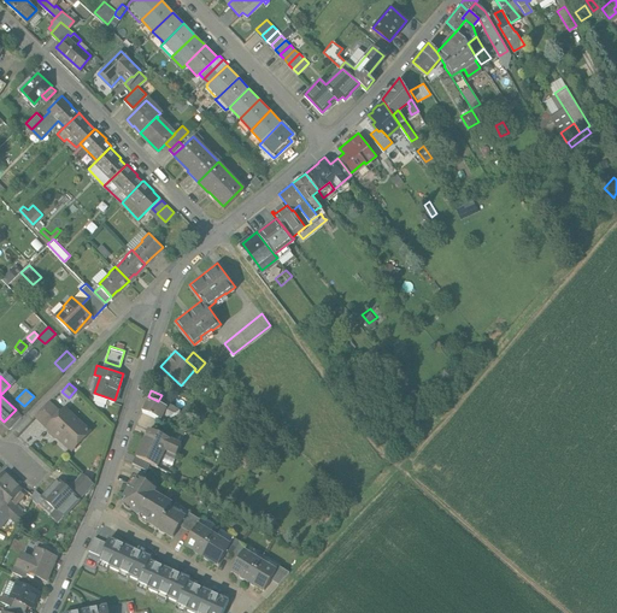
[(158,401),(148,396),(142,408),(160,417),(163,412),(166,405),(165,405),(158,401)]
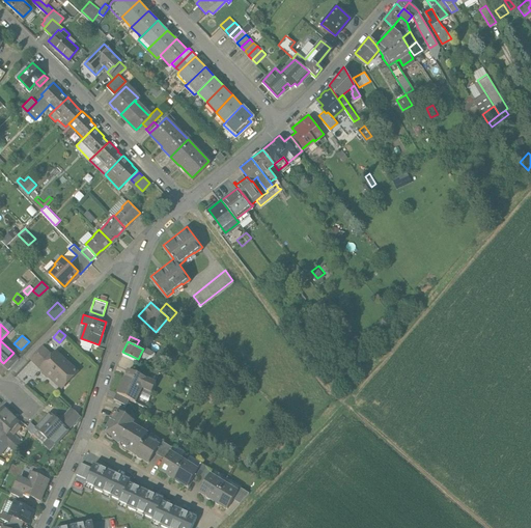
[(148,344),(145,342),(142,349),(143,349),(140,355),(146,358),(155,352),(146,346),(148,344)]
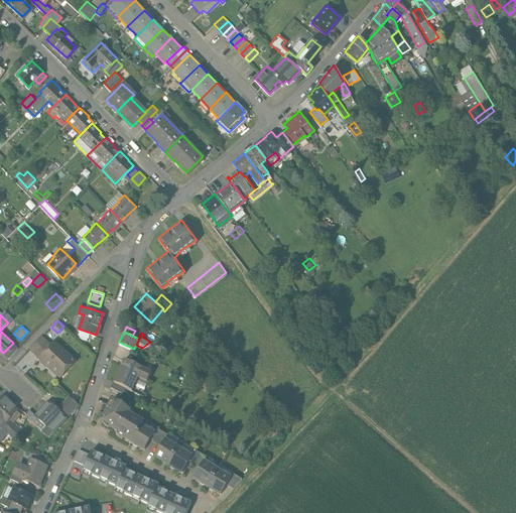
[(51,344),(41,334),(29,346),(39,356),(51,344)]
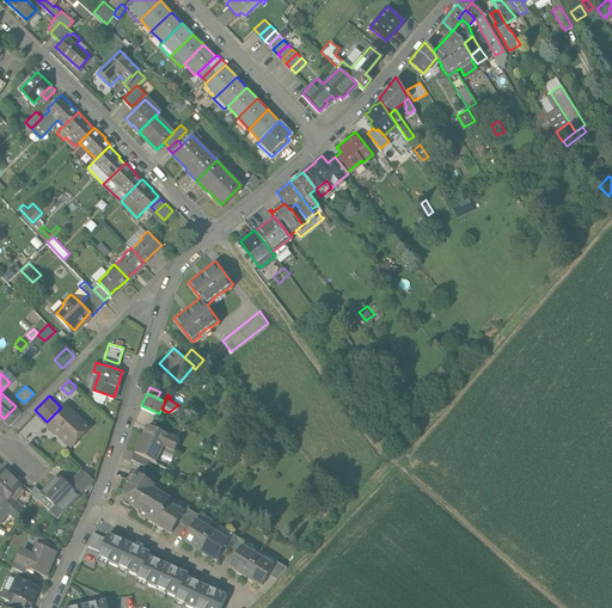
[(89,425),(65,403),(61,407),(47,422),(71,444),(89,425)]
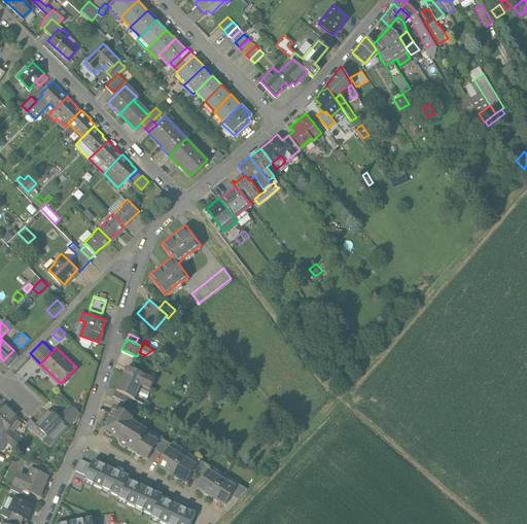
[(13,350),(3,360),(8,364),(18,354),(13,350)]
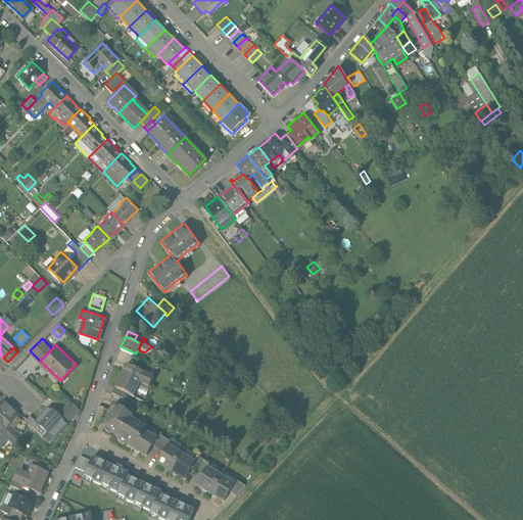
[(153,375),(127,363),(115,385),(127,391),(133,394),(140,380),(149,384),(153,375)]
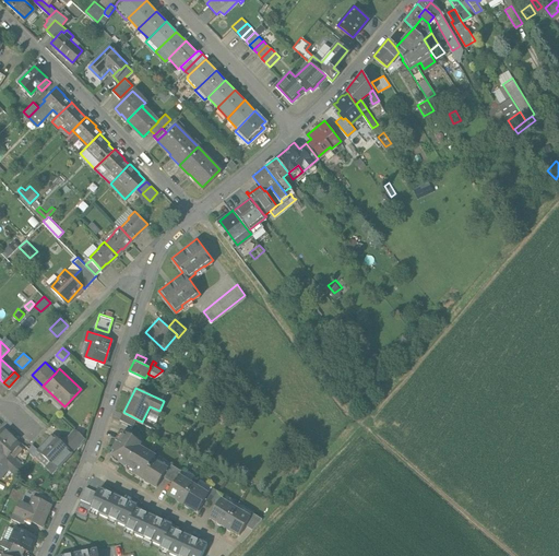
[(123,412),(122,412),(120,417),(133,424),(135,418),(123,412)]
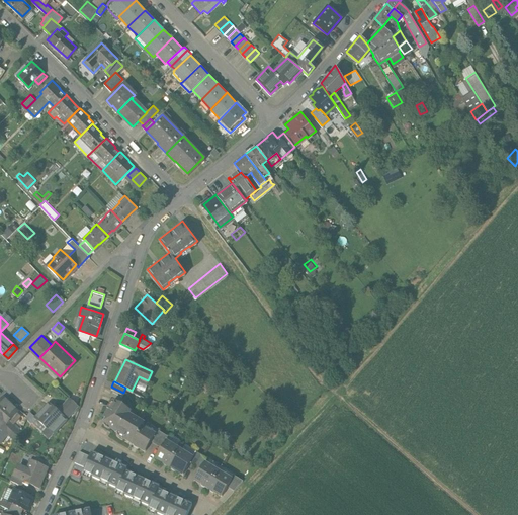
[(69,396),(57,409),(66,418),(78,405),(69,396)]
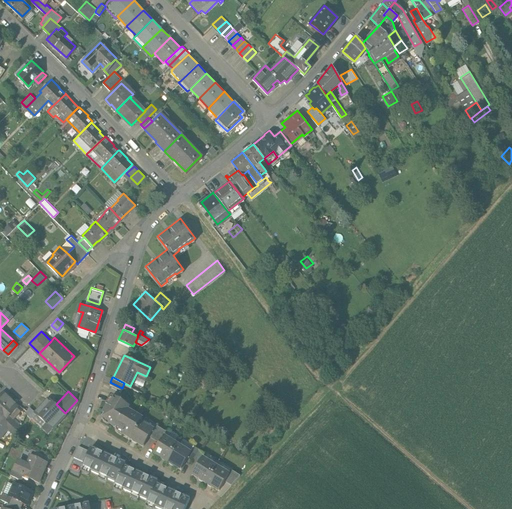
[(3,392),(0,394),(0,409),(1,410),(0,410),(0,422),(1,421),(8,414),(17,405),(3,392)]
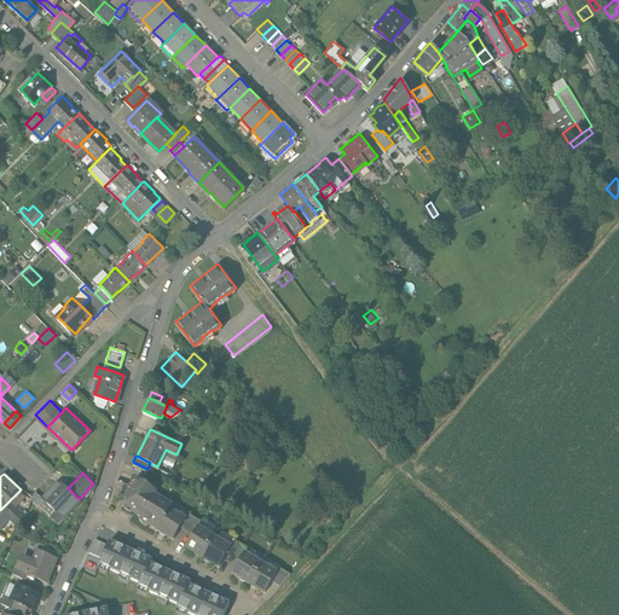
[(155,488),(137,476),(125,497),(126,498),(125,500),(133,505),(132,508),(149,518),(148,521),(157,526),(169,506),(171,503),(152,492),(155,488)]
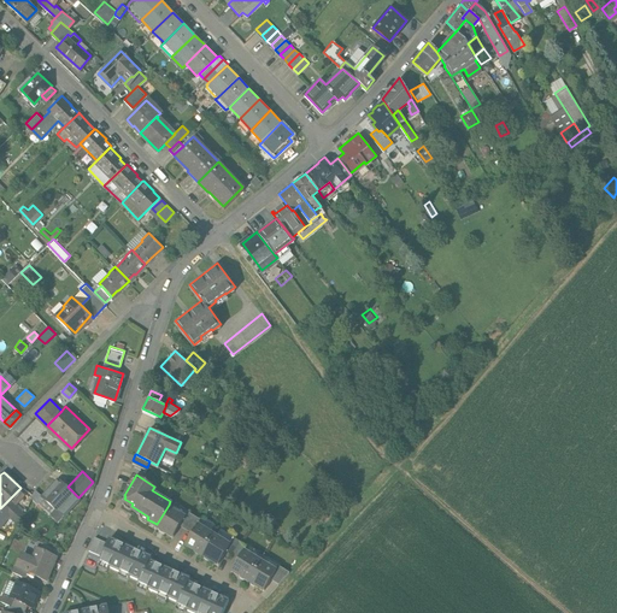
[(68,487),(58,477),(42,494),(41,495),(42,495),(37,500),(37,501),(58,520),(78,497),(68,487)]
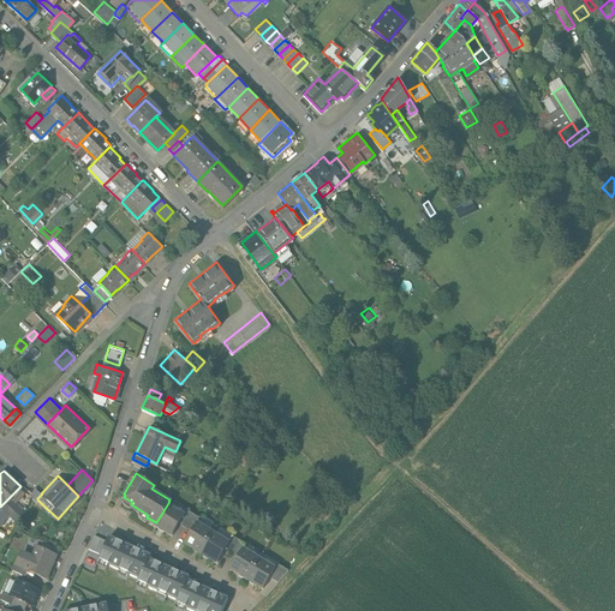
[(42,492),(35,486),(31,495),(37,499),(37,498),(42,493),(41,493),(42,492)]
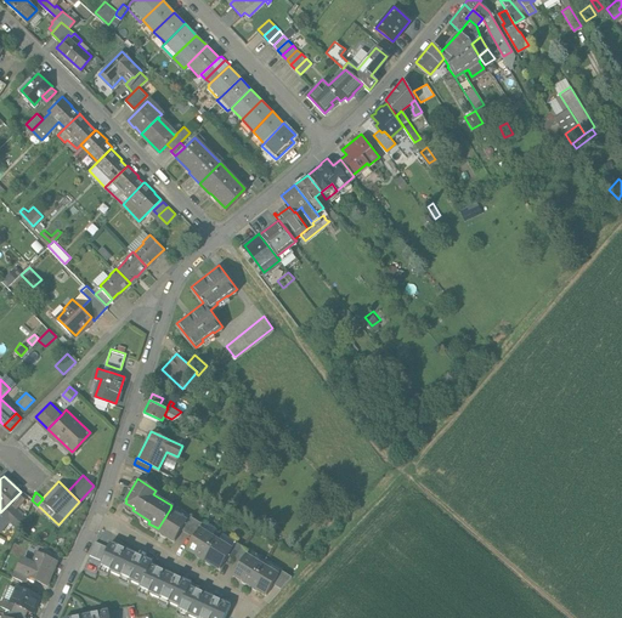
[(10,503),(1,511),(11,521),(20,511),(10,503)]
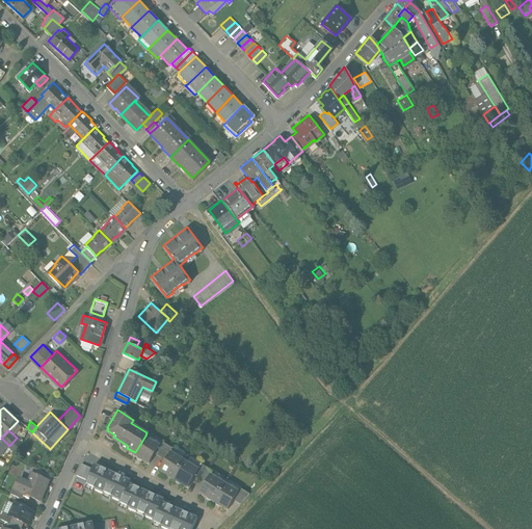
[(145,435),(135,452),(149,461),(155,451),(159,444),(158,444),(145,435)]
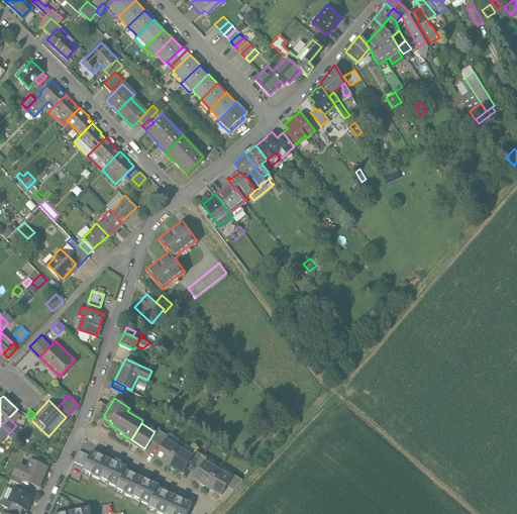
[(163,431),(157,427),(153,431),(154,431),(150,438),(156,442),(163,431)]
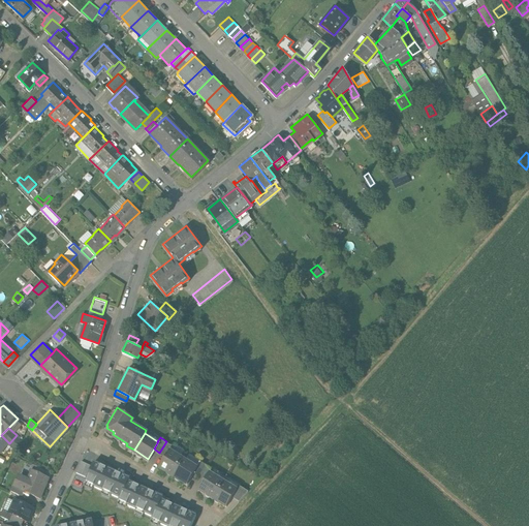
[(172,444),(166,441),(159,453),(164,456),(168,449),(169,449),(172,444)]
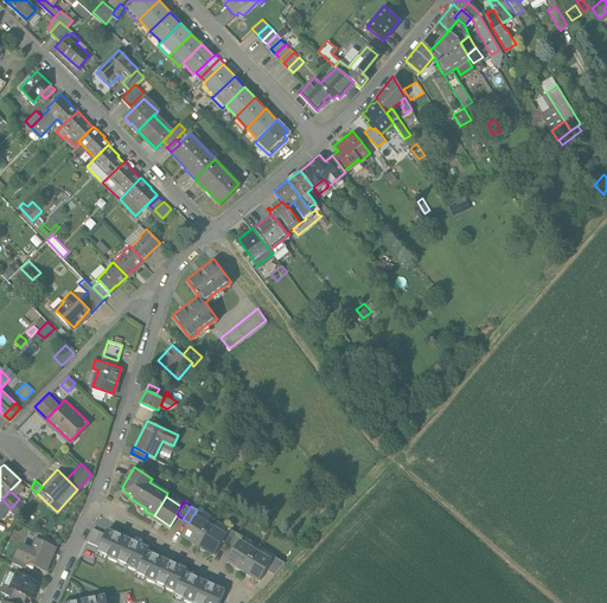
[(195,514),(193,514),(189,523),(181,533),(198,543),(210,524),(195,514)]
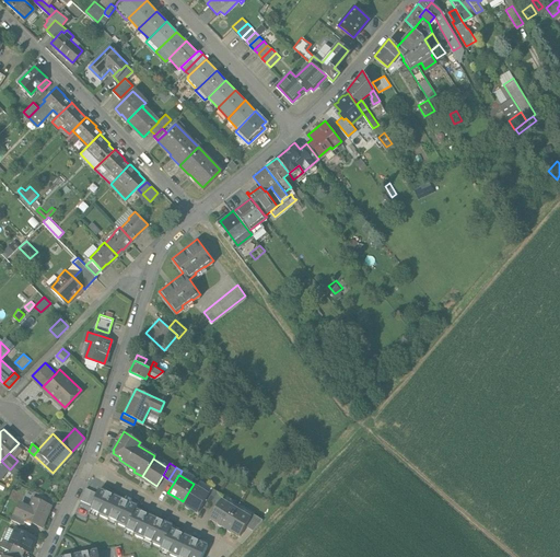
[(207,492),(194,484),(183,501),(197,511),(205,499),(208,492),(207,492)]
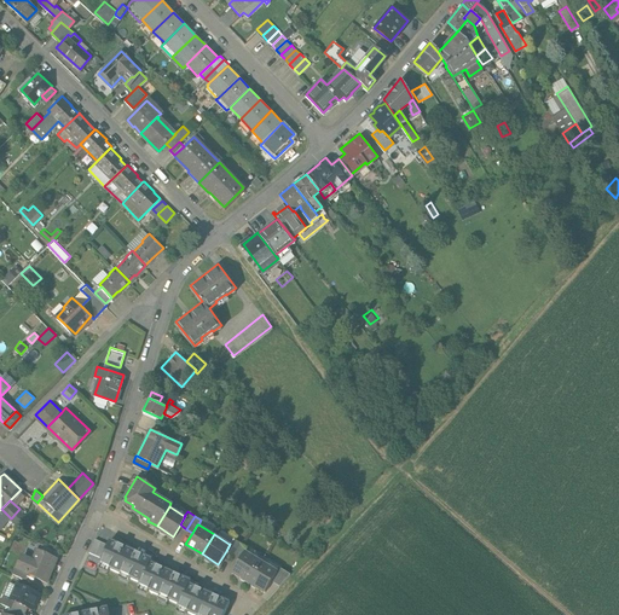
[(108,543),(96,537),(90,550),(102,556),(108,543)]
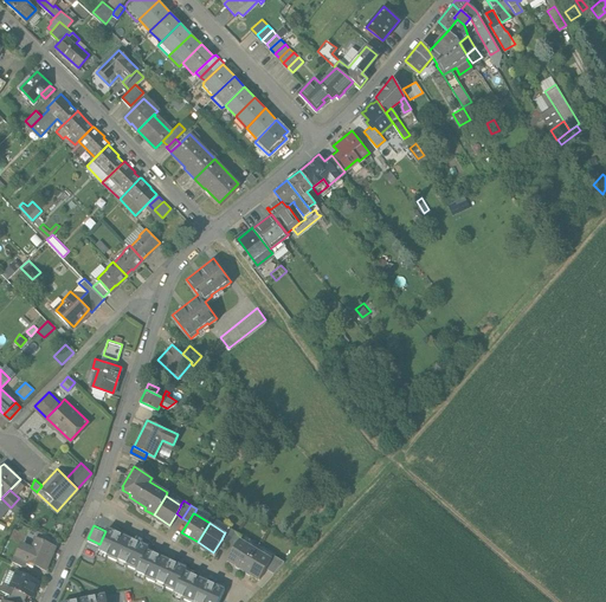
[(236,530),(229,525),(224,532),(225,532),(221,539),(227,543),(236,530)]
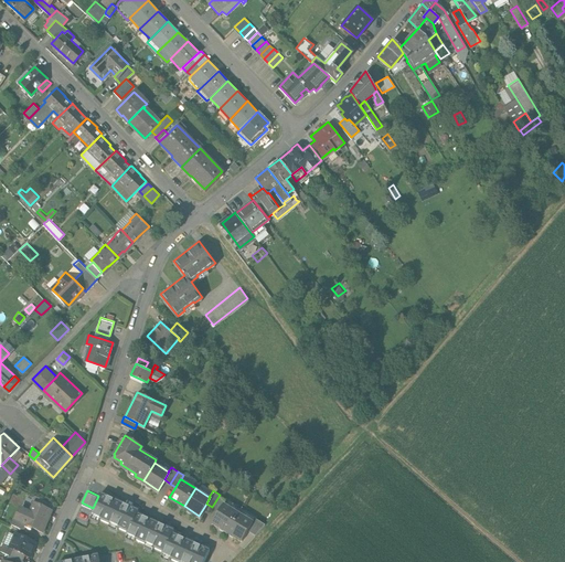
[(201,544),(171,531),(172,529),(136,512),(137,509),(130,506),(99,492),(98,496),(93,508),(91,512),(128,530),(127,532),(163,549),(162,552),(183,561),(201,561),(208,548),(201,544)]
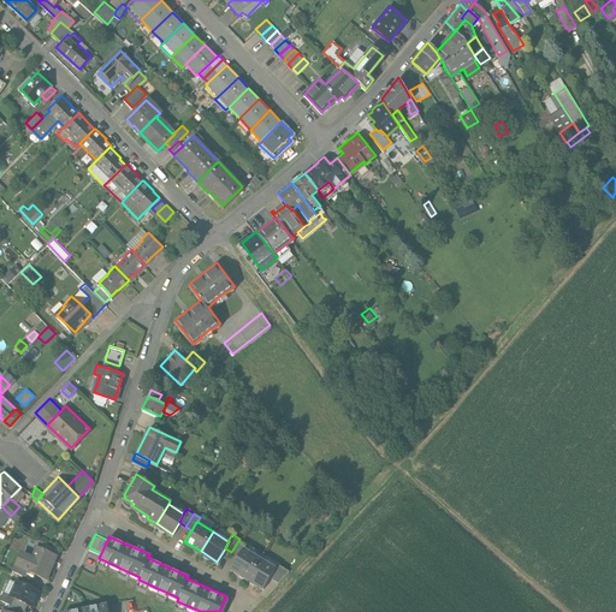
[(59,548),(37,538),(34,545),(37,547),(37,546),(54,554),(55,554),(59,548)]
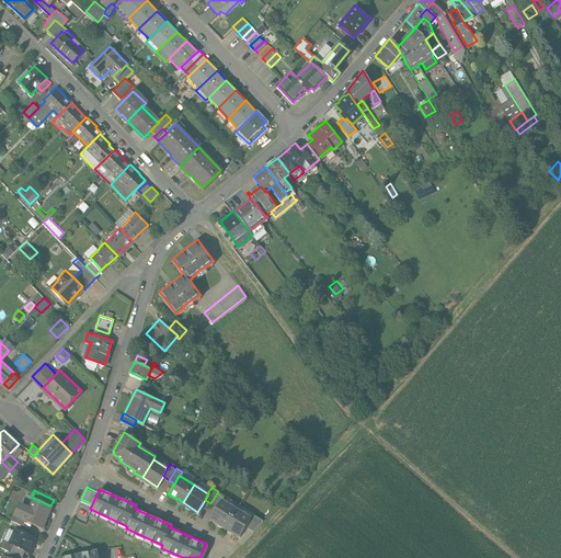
[(225,496),(218,491),(210,503),(216,507),(221,499),(222,500),(225,496)]
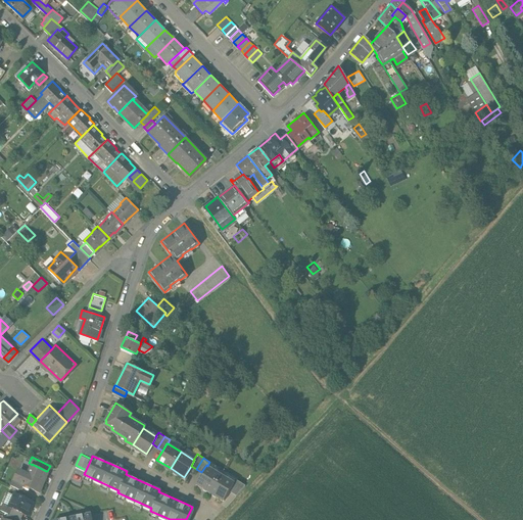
[(32,465),(28,473),(18,469),(14,478),(25,483),(39,490),(43,482),(41,481),(46,471),(32,464),(32,465)]
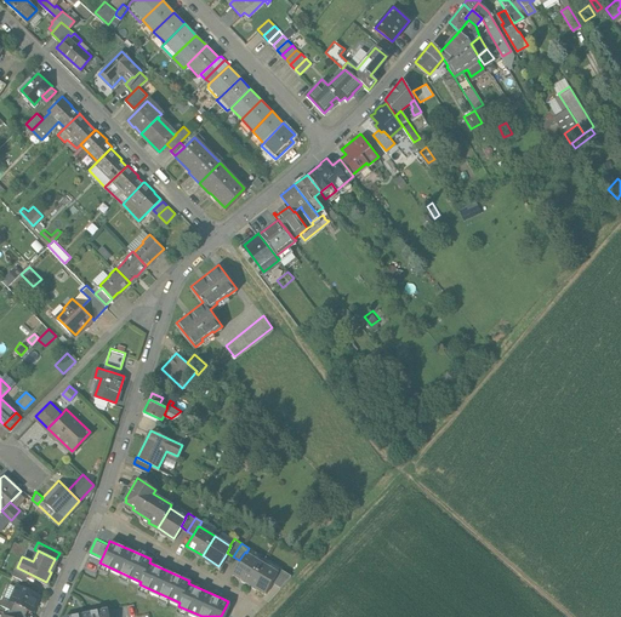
[(246,553),(245,552),(239,560),(232,571),(249,582),(261,561),(246,553)]
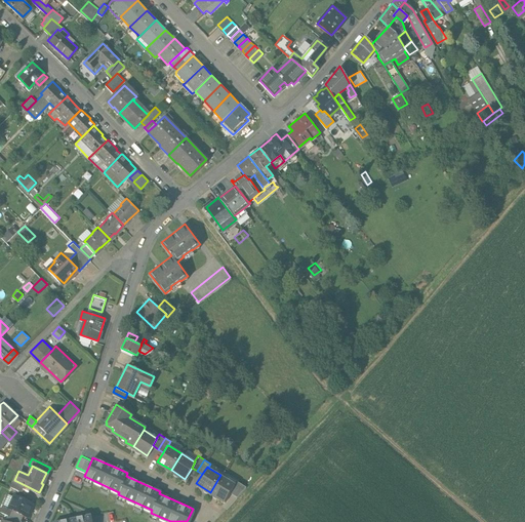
[(234,483),(220,475),(210,492),(225,500),(231,491),(235,484),(234,483)]
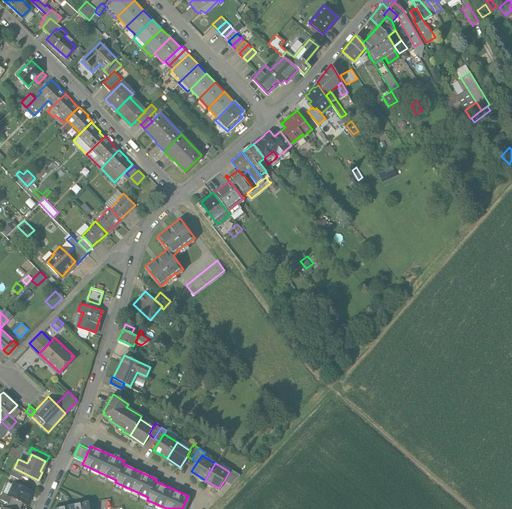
[(24,473),(14,468),(11,467),(9,472),(22,478),(24,473)]
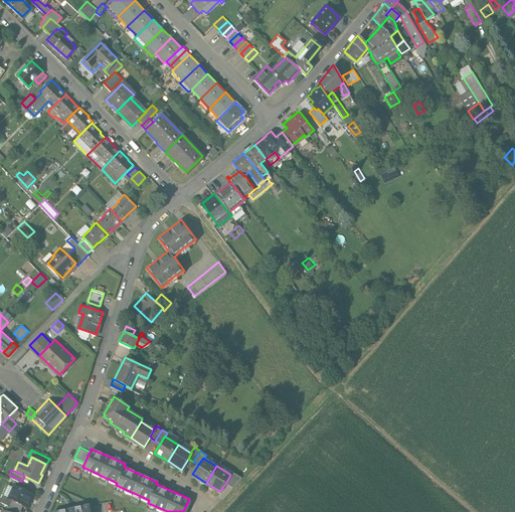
[(241,476),(232,470),(229,474),(230,475),(226,482),(232,486),(241,476)]
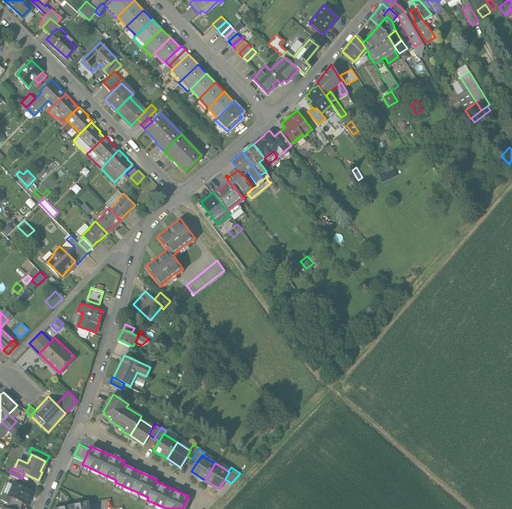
[(32,490),(14,481),(8,494),(21,500),(26,502),(32,490)]
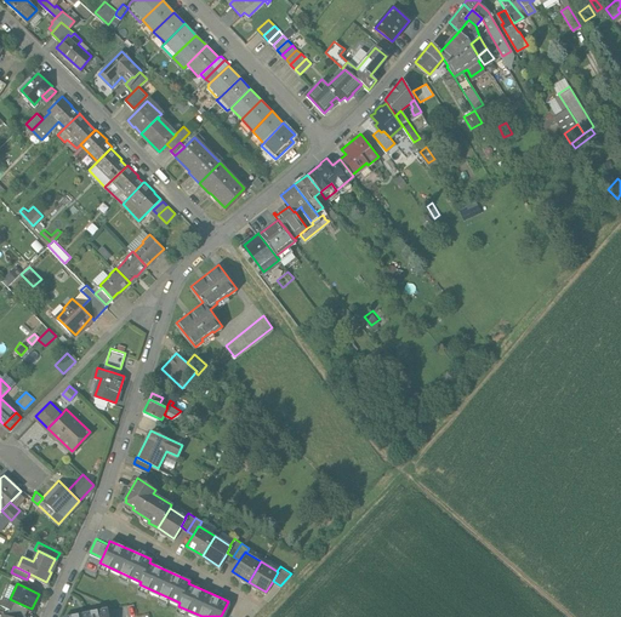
[(10,599),(3,595),(0,599),(0,603),(10,607),(23,613),(26,606),(10,599)]
